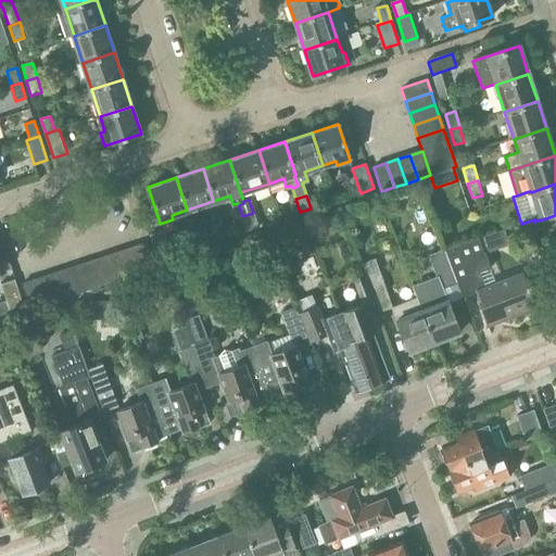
[(253,213),(242,216),(247,229),(257,226),(253,213)]
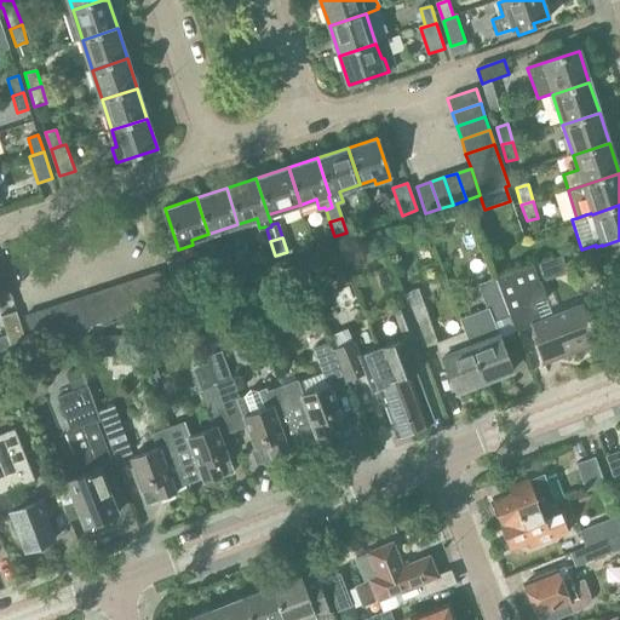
[(216,258),(220,274),(233,269),(228,254),(216,258)]
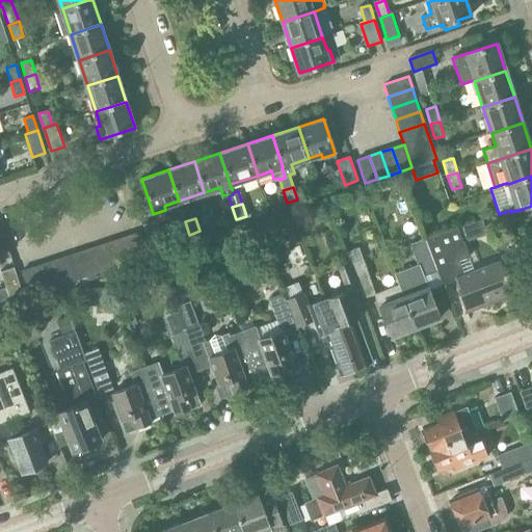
[(155,219),(142,223),(152,251),(164,247),(155,219)]
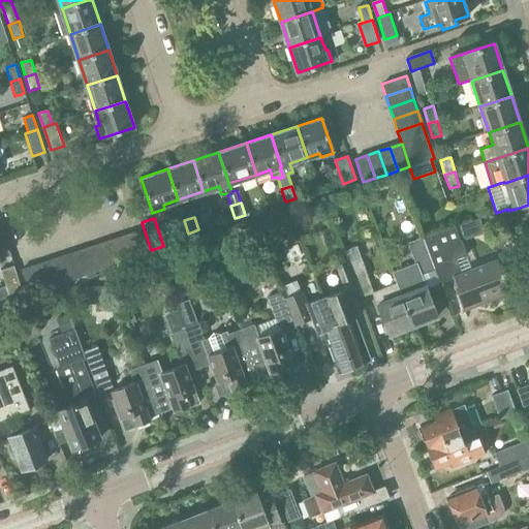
[(460,240),(461,240),(484,232),(479,220),(456,227),(460,240)]
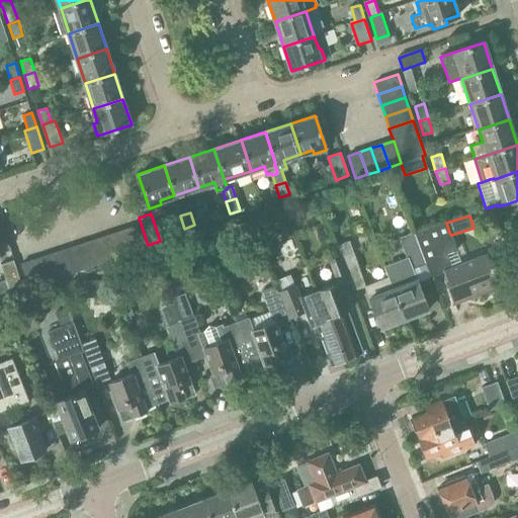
[(450,235),(446,223),(414,234),(425,263),(430,276),(443,272),(448,283),(445,285),(451,301),(498,283),(487,254),(461,264),(451,235),(450,235)]
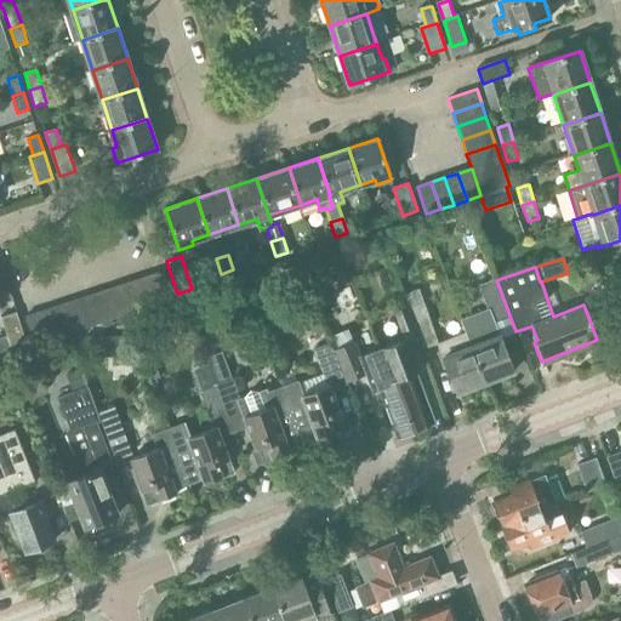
[(147,275),(155,303),(170,300),(160,271),(147,275)]
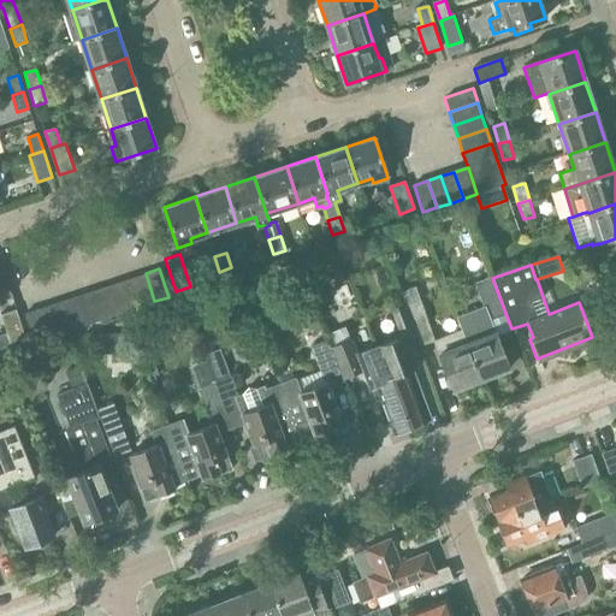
[(154,301),(146,273),(132,278),(141,306),(154,301)]
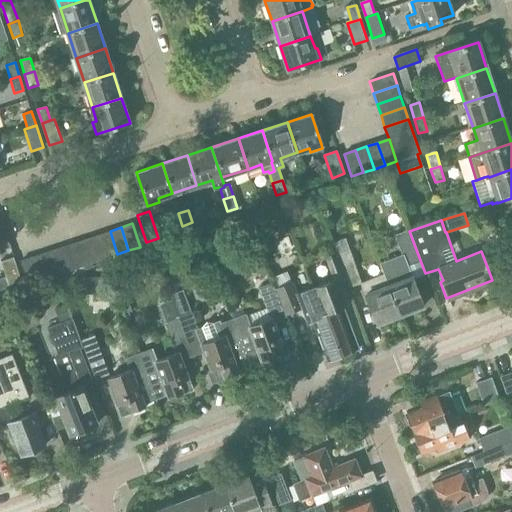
[(110,231),(98,234),(106,258),(117,254),(110,231)]
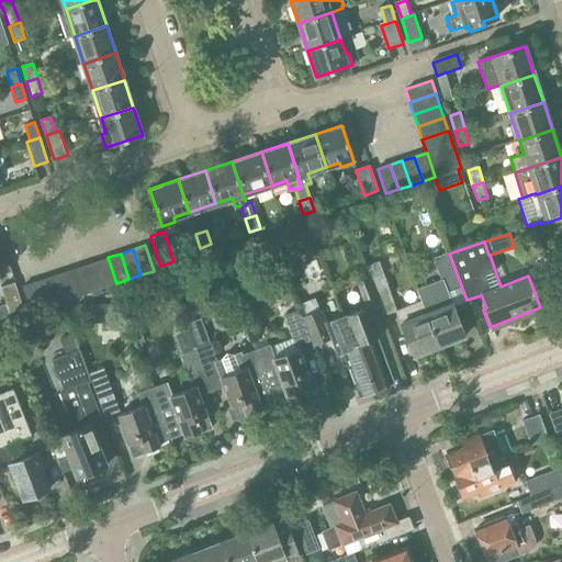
[(461,285),(449,254),(434,259),(441,284),(437,283),(433,283),(424,287),(420,290),(417,293),(416,293),(419,301),(437,347),(463,337),(446,291),(461,285)]
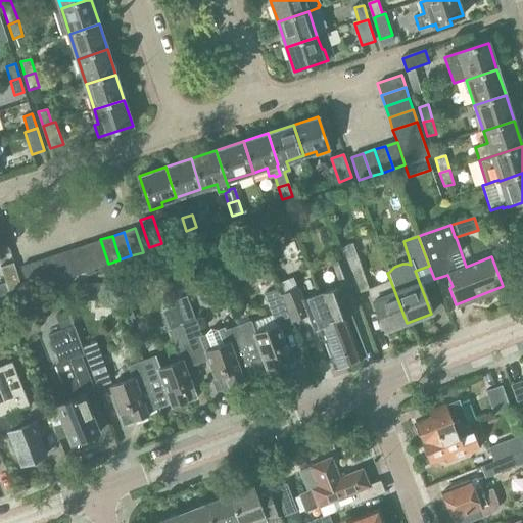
[(100,239),(89,243),(97,267),(108,264),(100,239)]
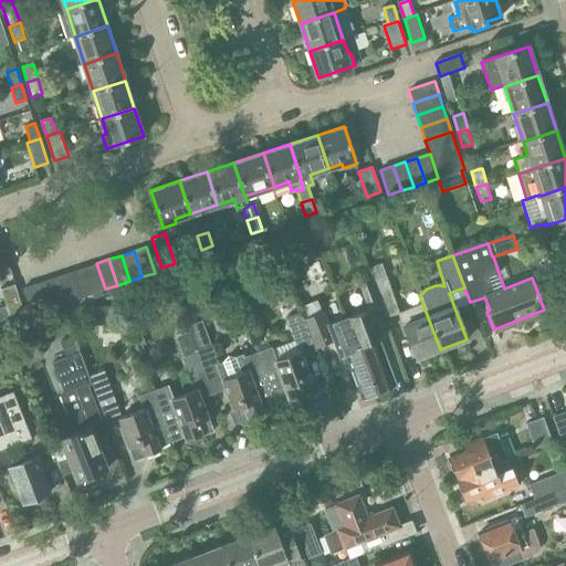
[(96,263),(84,268),(92,293),(105,289),(96,263)]
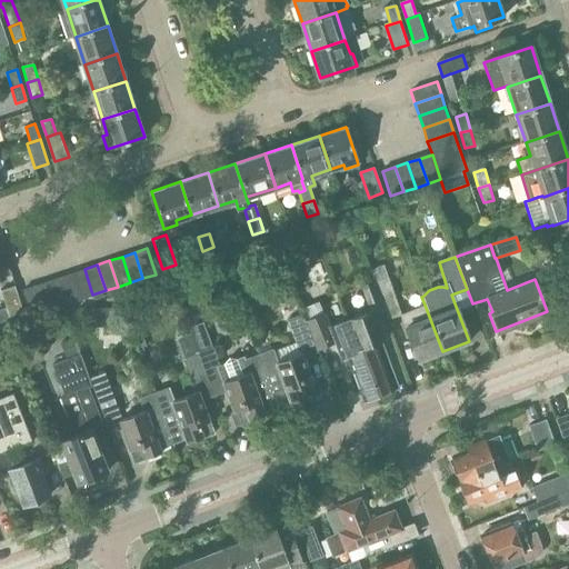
[(370,272),(373,280),(381,301),(387,319),(401,313),(383,267),(370,272)]
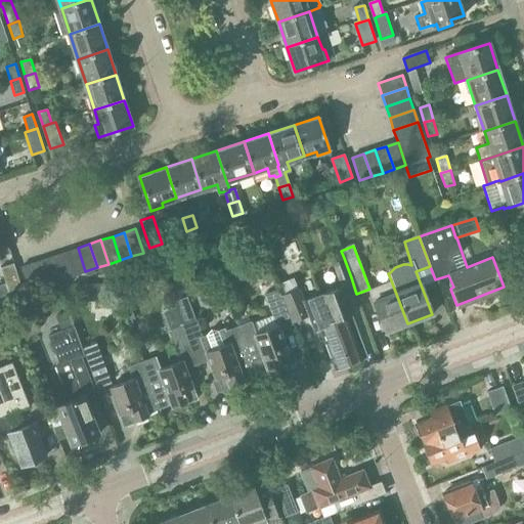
[(85,271),(78,248),(67,252),(74,275),(85,271)]
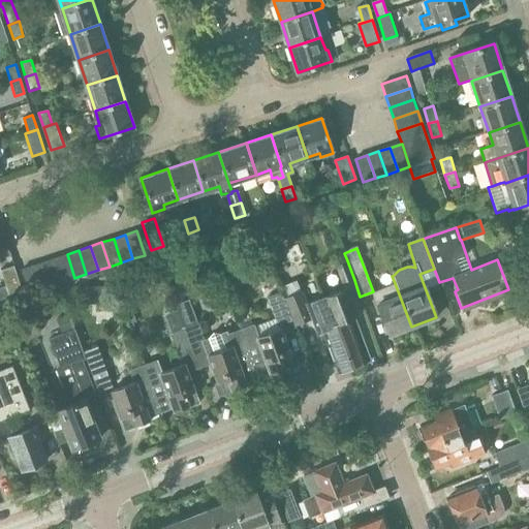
[(67,254),(55,257),(63,281),(74,278),(67,254)]
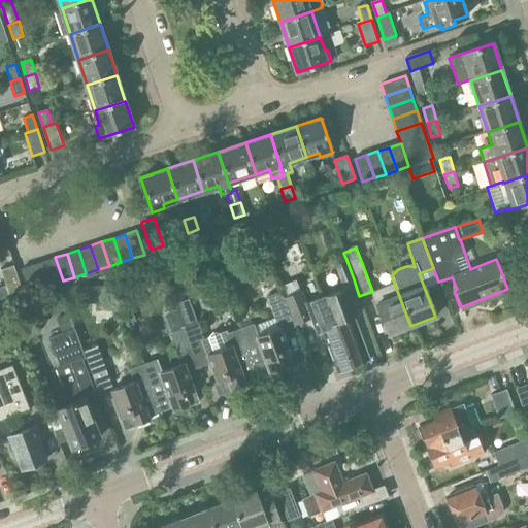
[(178,264),(175,255),(163,259),(166,268),(178,264)]
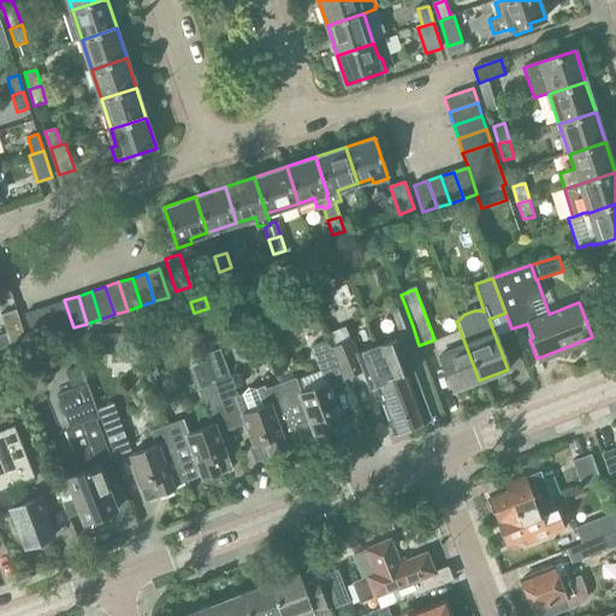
[(64,300),(51,304),(60,332),(73,327),(64,300)]
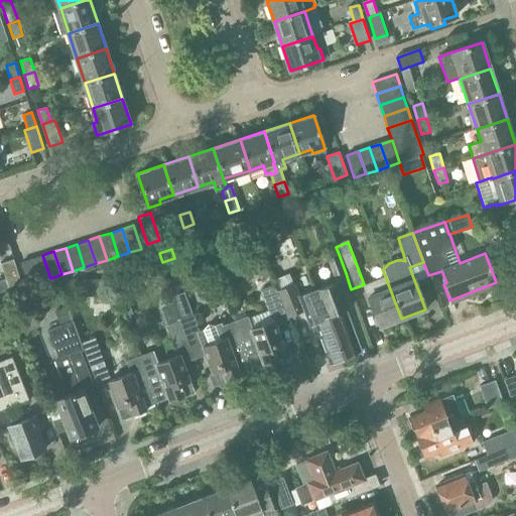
[(339,254),(327,259),(333,277),(346,273),(339,254)]
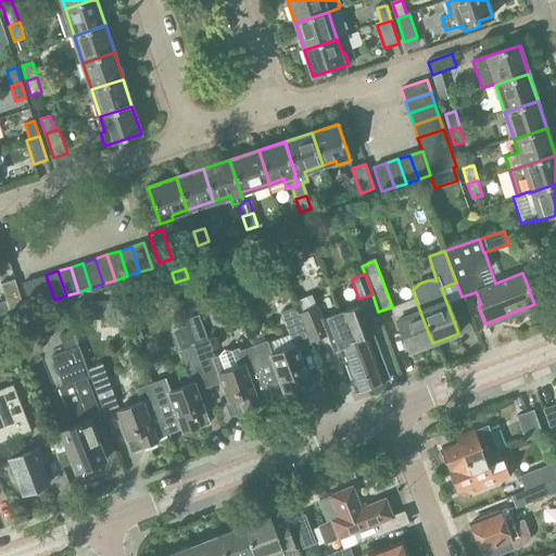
[(46,275),(34,279),(42,304),(54,300),(46,275)]
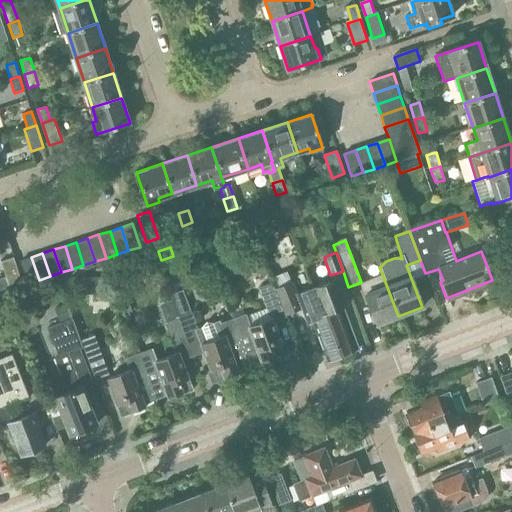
[(219,254),(212,257),(216,267),(223,264),(219,254)]
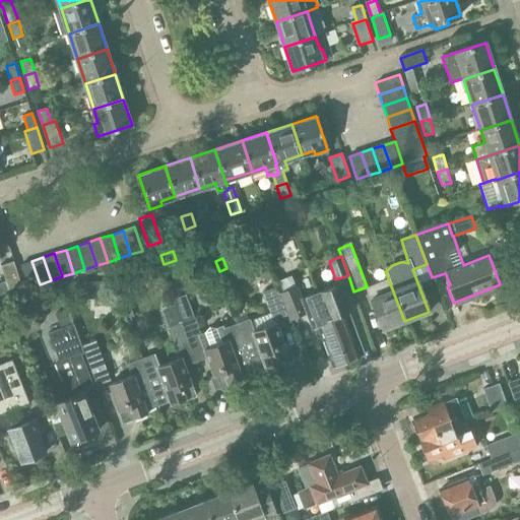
[(40,284),(31,261),(20,264),(27,288),(40,284)]
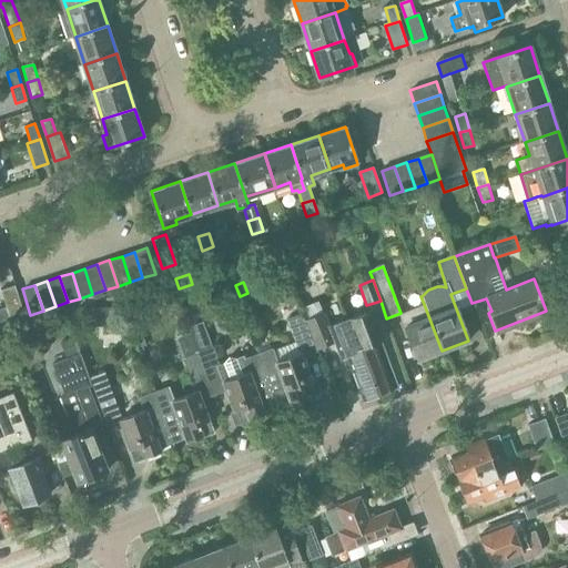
[(23,311),(14,286),(1,291),(10,315),(23,311)]
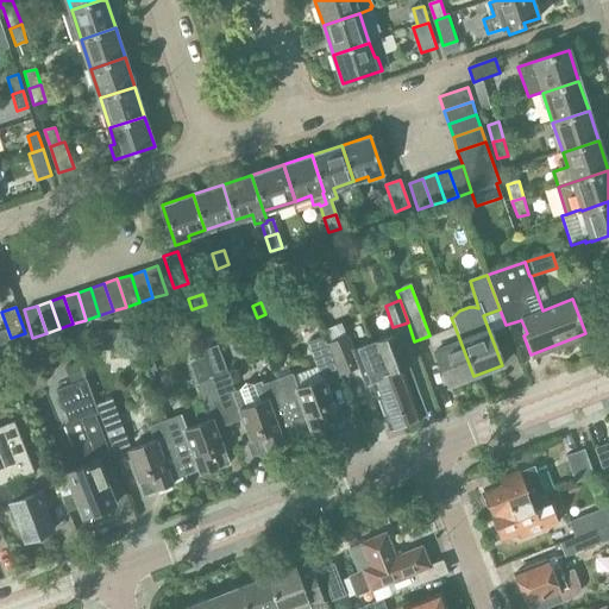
[(473,376),(454,326),(435,333),(438,339),(429,343),(446,387),(473,376)]
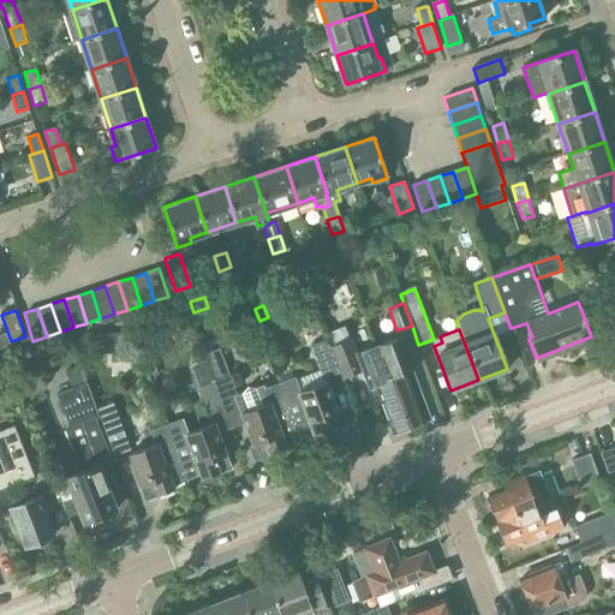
[(82,353),(108,353),(108,332),(82,332),(82,353)]
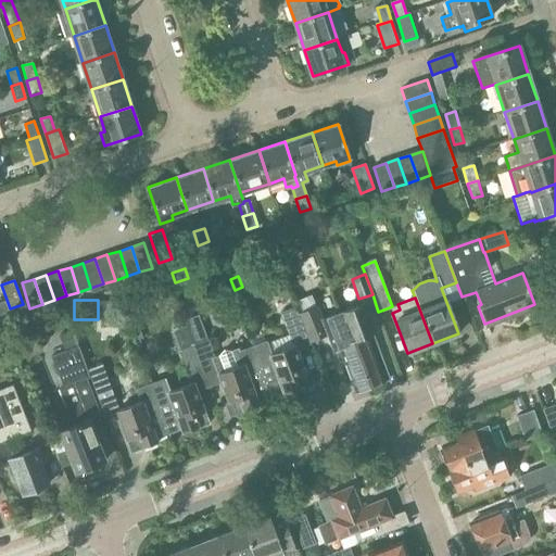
[(298,313),(308,340),(325,333),(328,332),(323,320),(316,305),(298,313)]
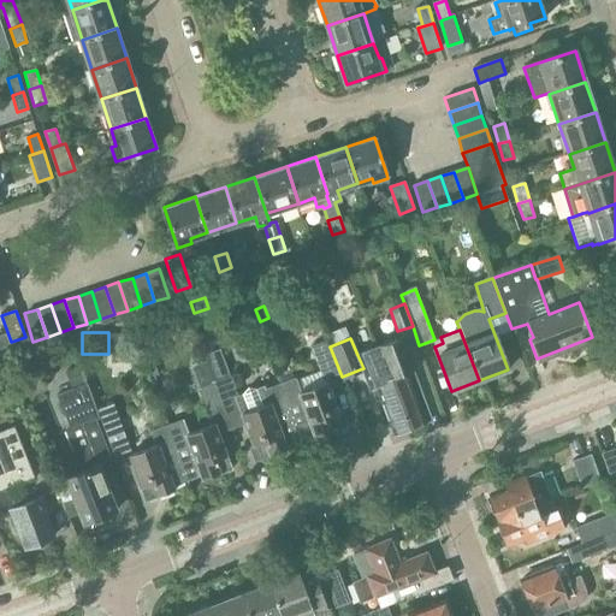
[(377,347),(408,428),(425,422),(416,401),(425,398),(402,338),(395,341),(377,347)]
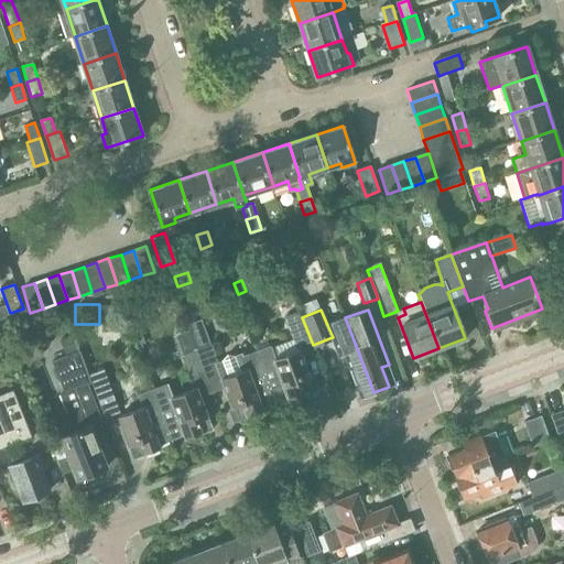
[(284,316),(295,347),(311,342),(300,311),(284,316)]
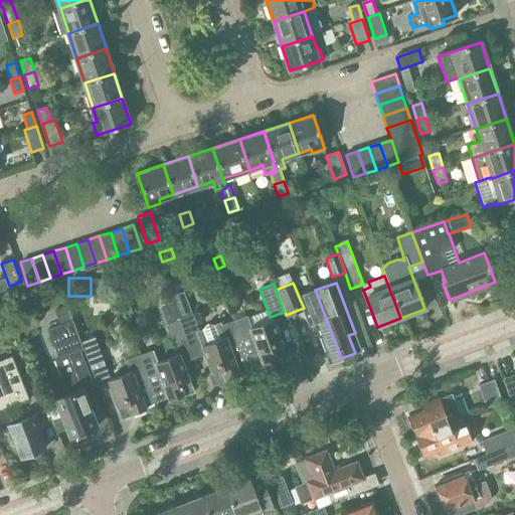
[(315,290),(299,297),(304,308),(301,309),(307,324),(313,322),(328,363),(341,358),(315,290)]
